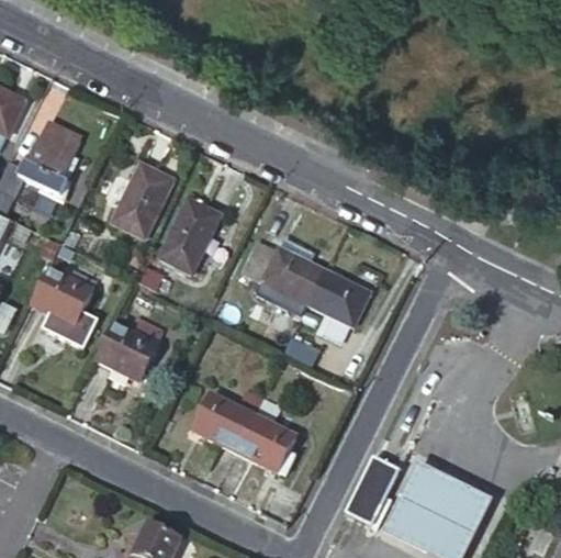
[(8,136),(25,102),(0,90),(0,151),(7,136),(8,136)]
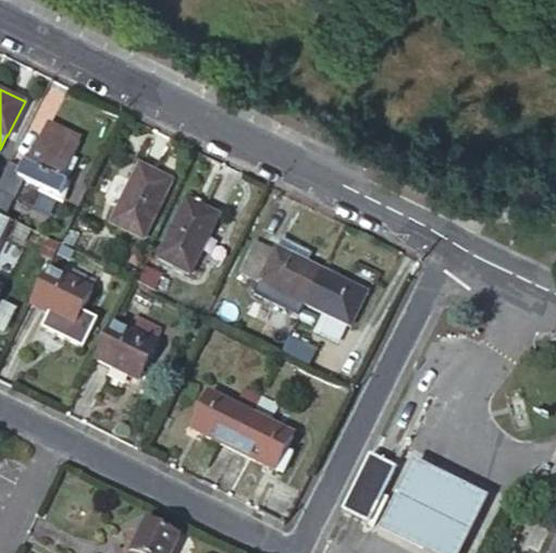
[(23,168),(11,161),(0,182),(0,191),(15,198),(25,179),(61,196),(69,182),(62,179),(82,140),(48,124),(29,162),(26,160),(23,168)]
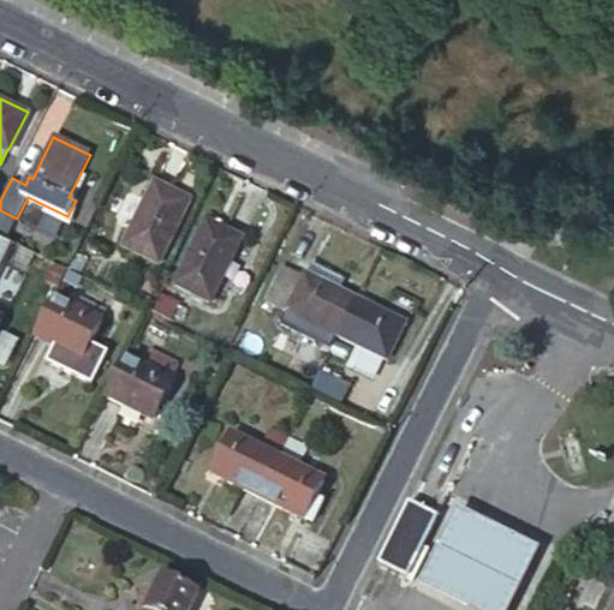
[(158,259),(189,198),(154,180),(123,243),(158,259)]
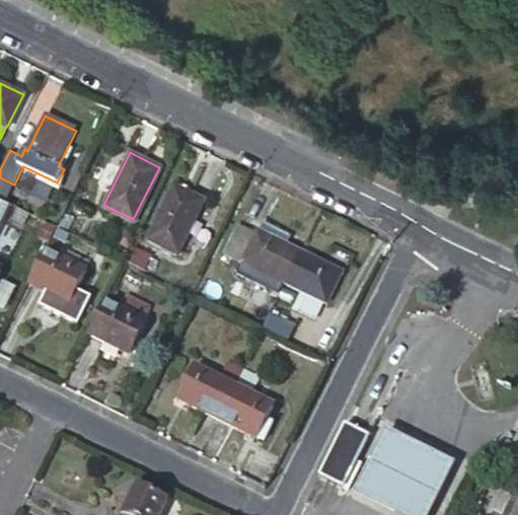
[(176,251),(203,200),(173,185),(147,237),(176,251)]
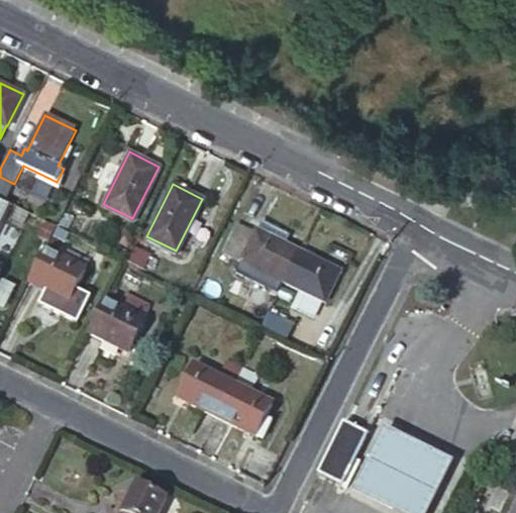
[(283,280),(298,248),(285,242),(289,233),(262,219),(258,227),(256,227),(254,230),(237,222),(223,249),(246,262),(241,272),(276,289),(281,278),(283,280)]
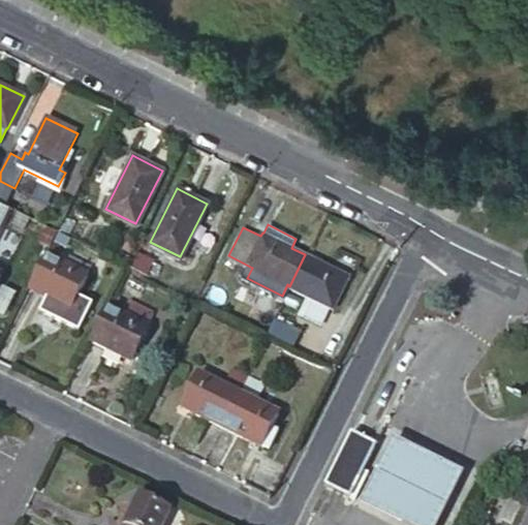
[(127,265),(147,274),(154,259),(135,250),(127,265)]
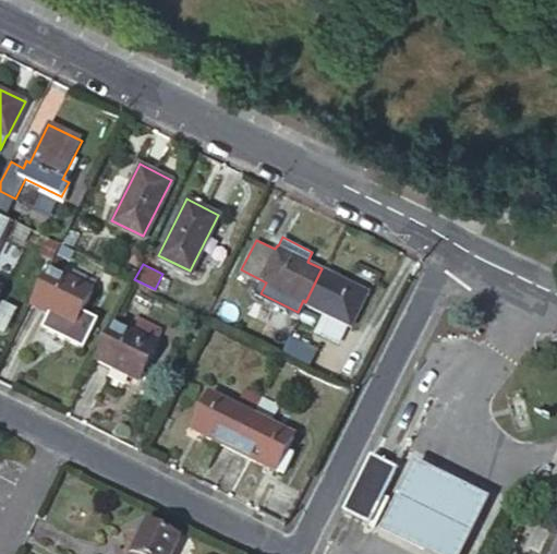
[(49,268),(32,302),(75,323),(93,290),(91,289),(71,279),(49,268)]
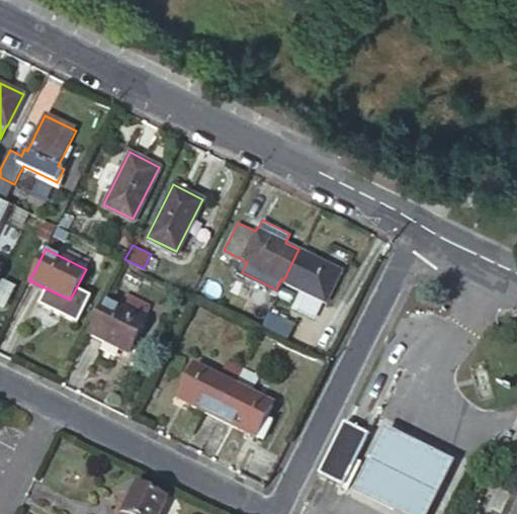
[(341,270),(298,249),(283,280),(326,302),(341,270)]
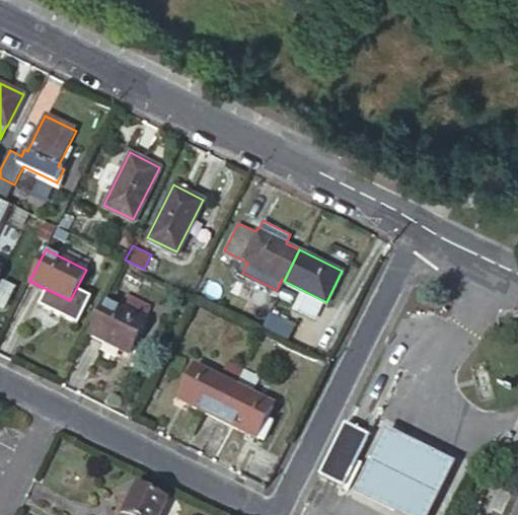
[(69,252),(66,260),(84,269),(88,262),(69,252)]
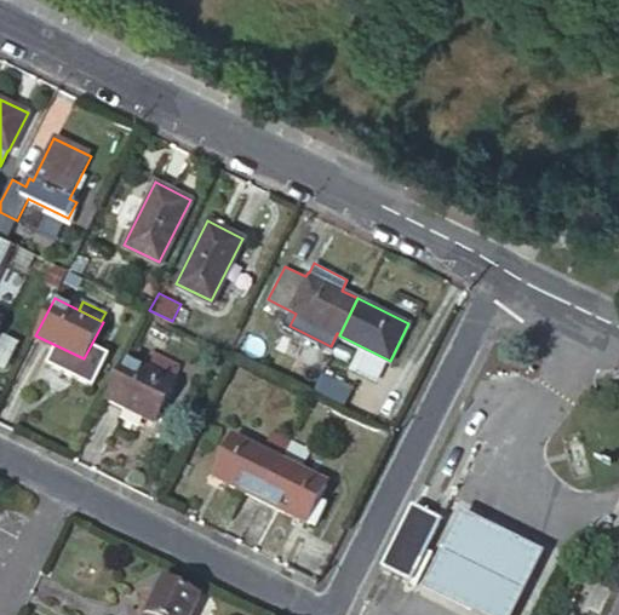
[(126,357),(107,395),(155,420),(175,381),(172,381),(181,366),(150,350),(142,366),(126,357)]
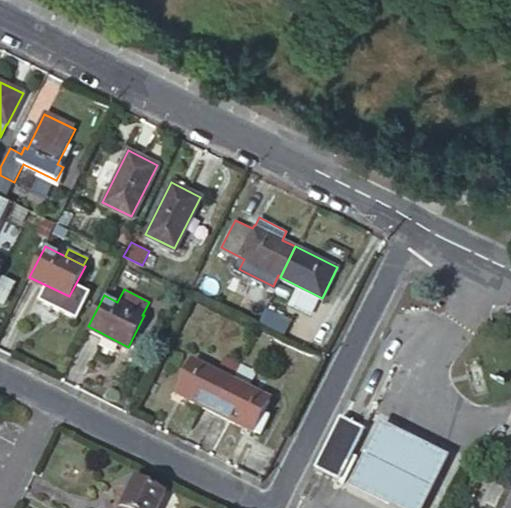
[(266,306),(259,321),(283,333),(291,319),(266,306)]
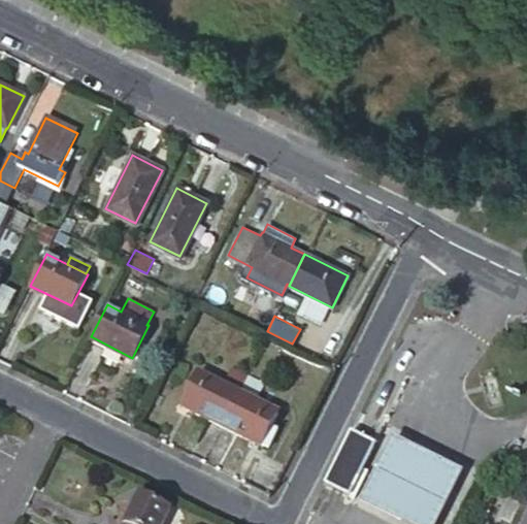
[(182,403),(222,424),(246,373),(229,365),(220,382),(197,370),(182,403)]
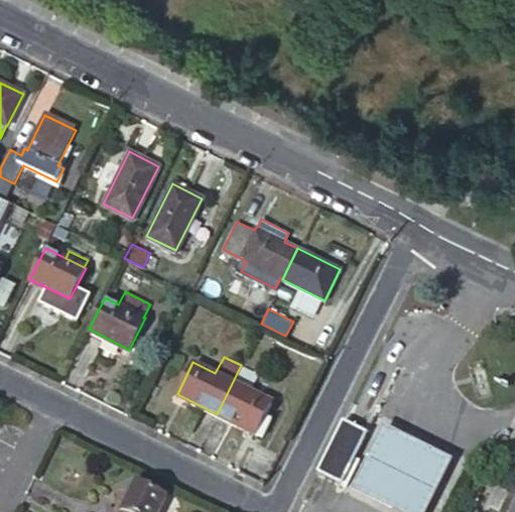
[(241,365),(217,414),(262,436),(270,419),(264,416),(271,401),(249,390),(257,373),(241,365)]
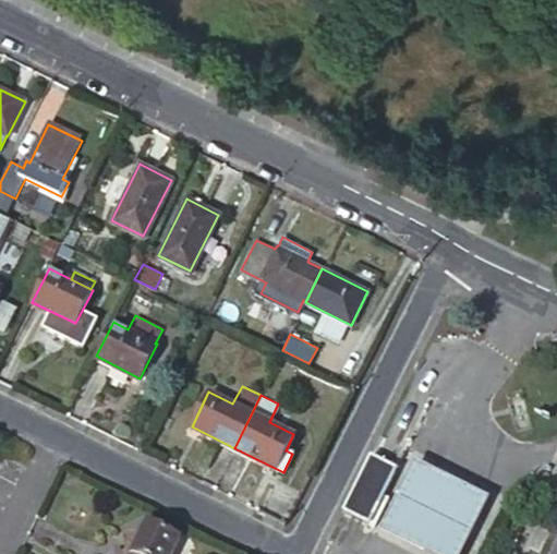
[(397,468),(370,455),(343,508),(370,521),(397,468)]
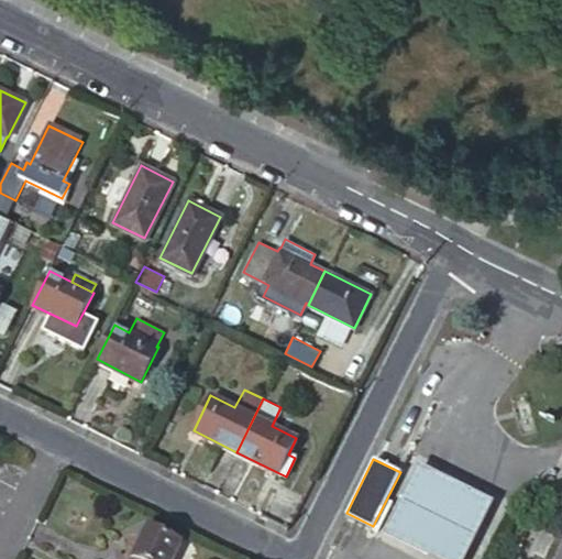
[(447,558),(463,558),(493,499),(445,473),(421,461),(386,529),(417,546),(447,558)]
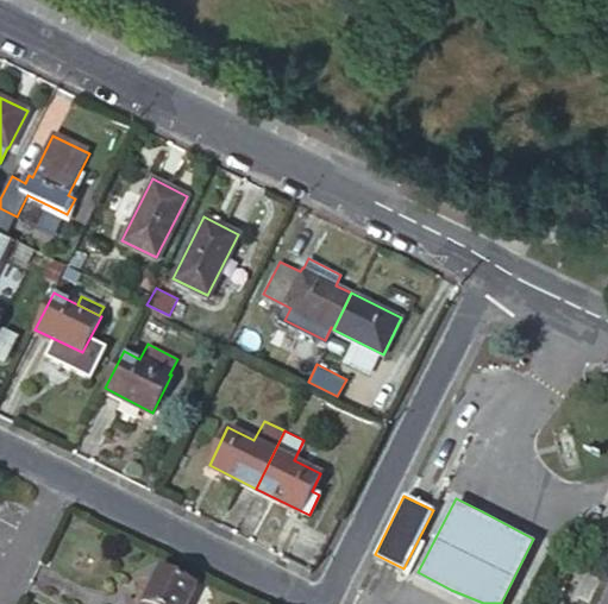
[(162,567),(142,603),(185,603),(195,584),(162,567)]
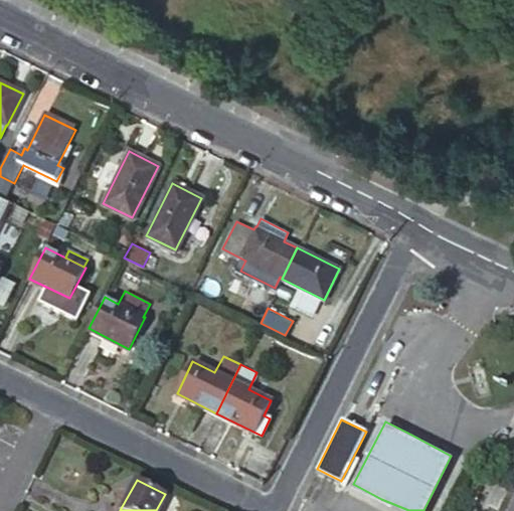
All buildings are outlined.
